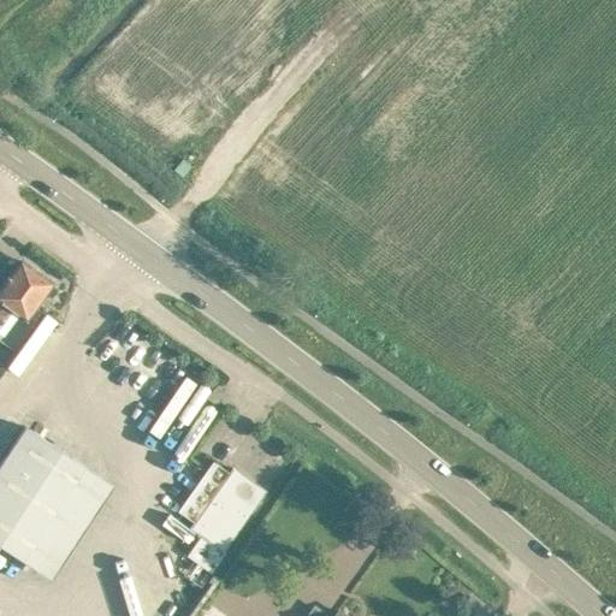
[(0,324),(12,308),(25,318),(37,302),(51,283),(21,261),(0,289),(0,324)]
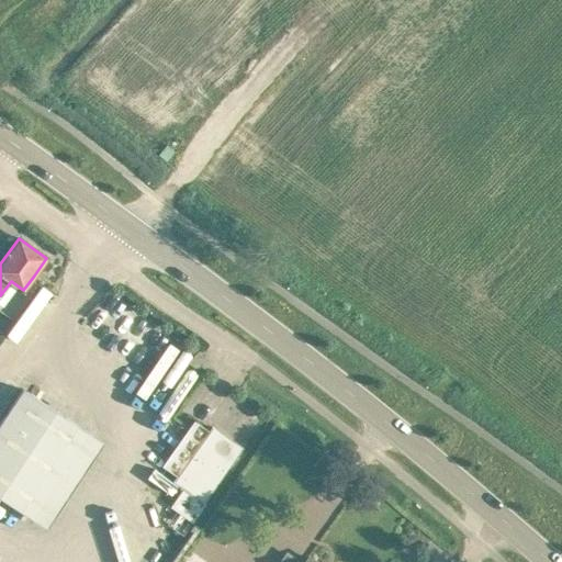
[(125,295),(105,316),(120,330),(141,310),(125,295)]
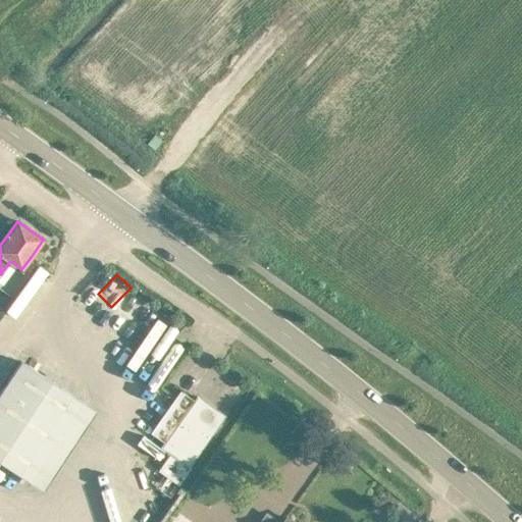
[(189,335),(186,332),(180,329),(174,337),(184,344),(189,335)]
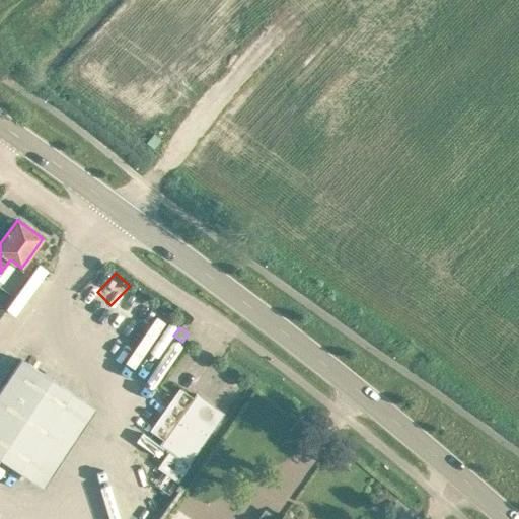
[(0,390),(0,458),(43,488),(95,409),(20,360),(0,390)]
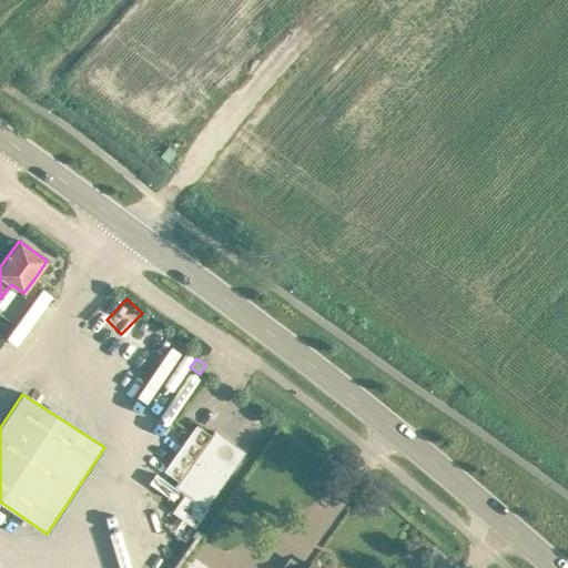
[(214,429),(175,485),(205,507),(245,452),(214,429)]
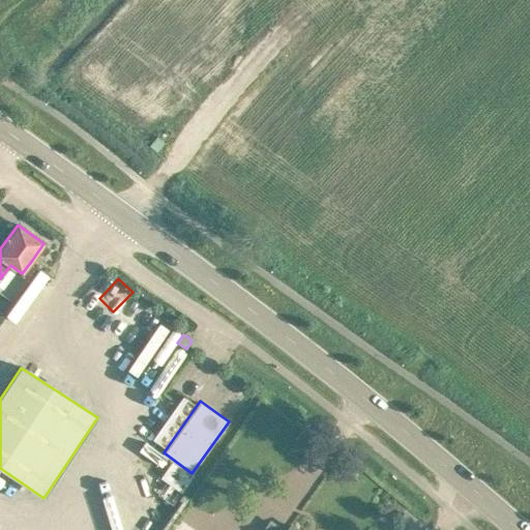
[(139,523),(144,514),(124,503),(119,512),(139,523)]
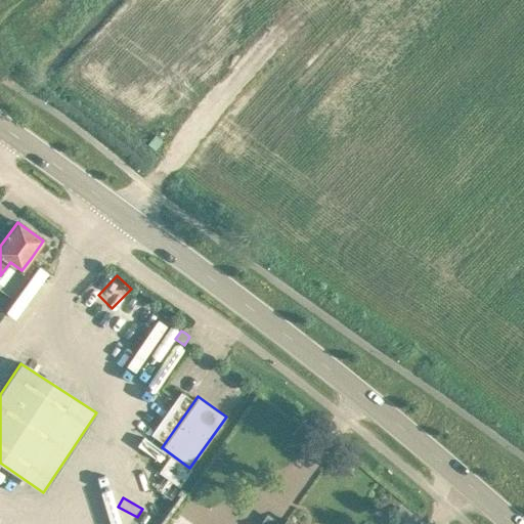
[(408,509),(401,503),(390,516),(398,522),(408,509)]
